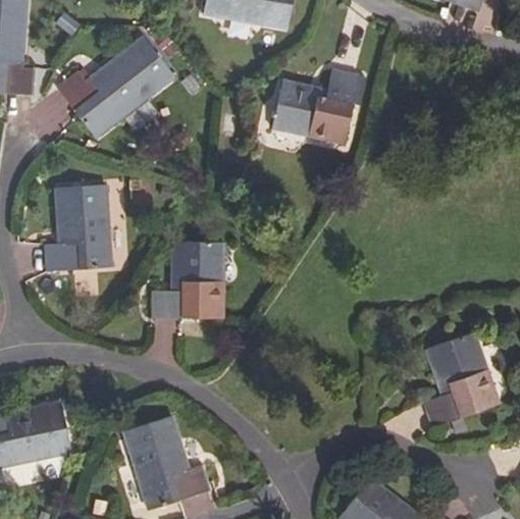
[(0,0),(0,92),(33,95),(35,67),(23,66),(23,61),(14,61),(14,46),(26,46),(28,0),(0,0)]
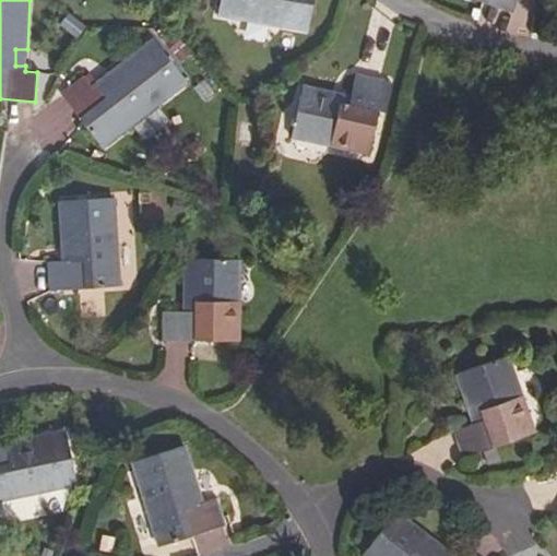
[(220,0),(217,13),(307,28),(311,0),(220,0)]
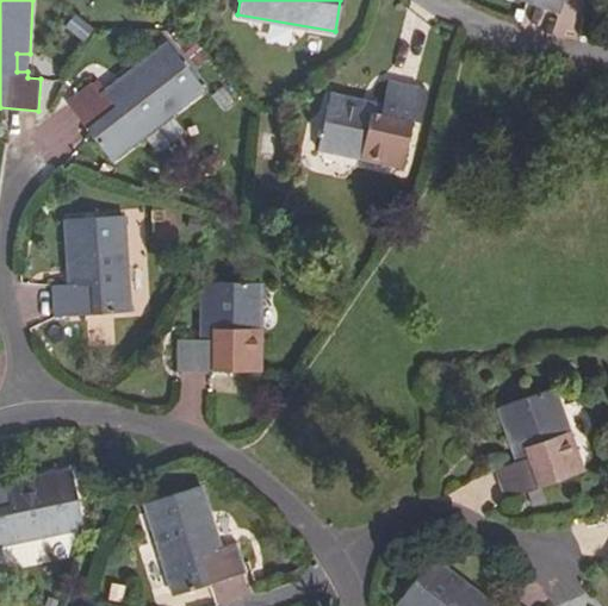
[(529,0),(563,11),(566,0),(529,0)]
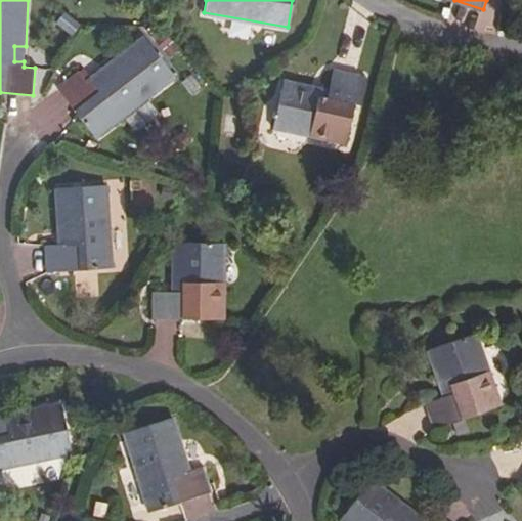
[(81,73),(59,89),(96,136),(176,76),(144,36),(103,67),(110,76),(97,84),(91,77),(87,80),(81,73)]
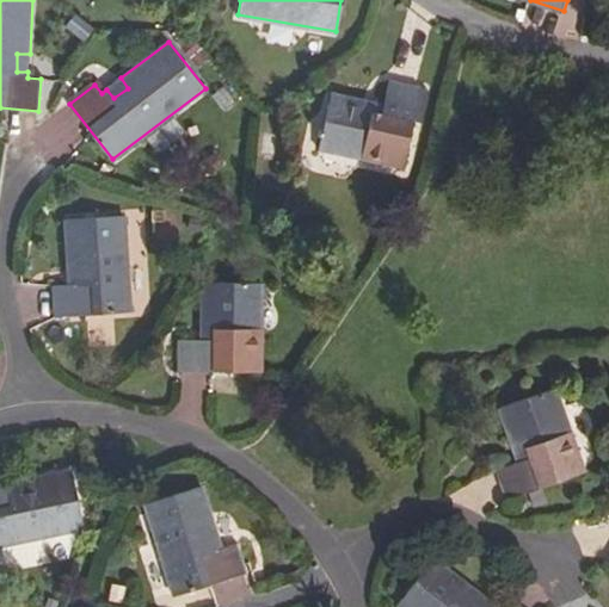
[(387,101),(334,90),(320,147),(404,166),(422,86),(392,79),(387,101)]
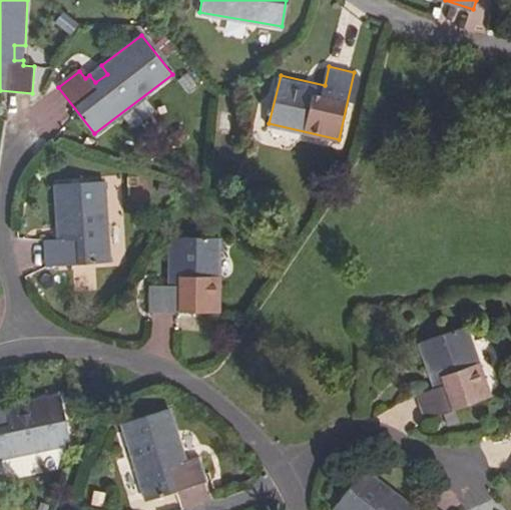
[(111,263),(105,182),(57,184),(59,228),(67,228),(67,240),(48,240),(50,267),(111,263)]
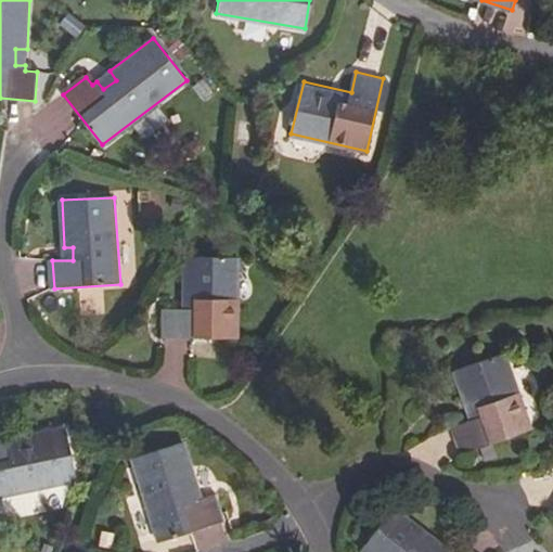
[(169,337),(238,338),(239,258),(188,257),(187,295),(194,295),(194,311),(169,310),(169,337)]
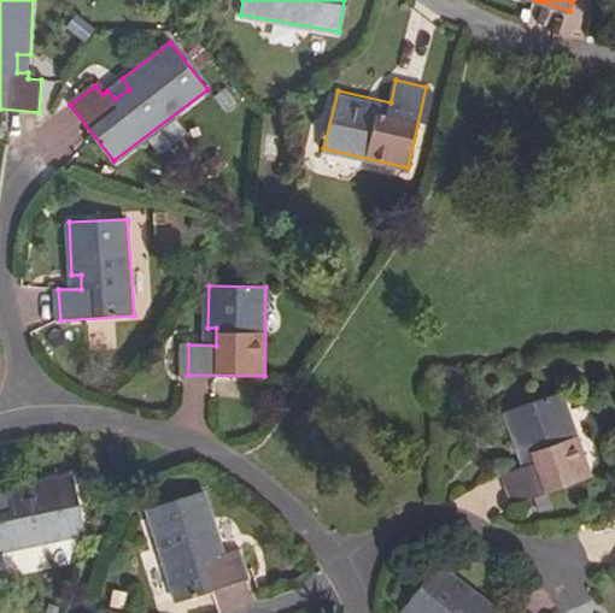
[(590,476),(561,393),(507,412),(521,454),(531,451),(536,464),(505,473),(515,502),(590,476)]
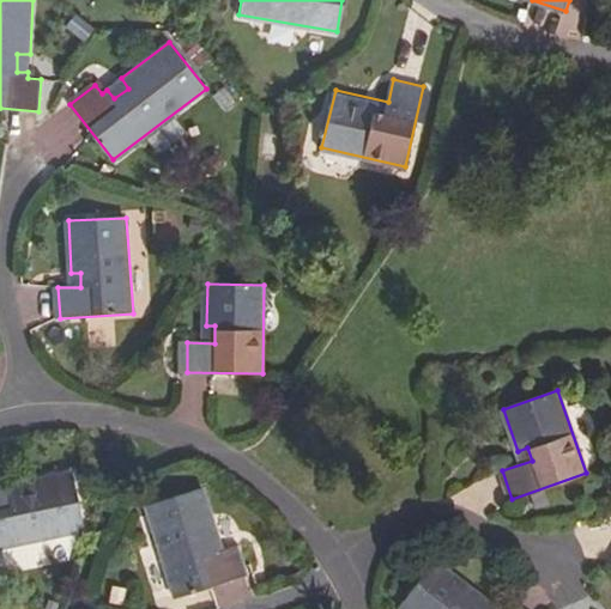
[(5,470),(0,470),(0,546),(84,529),(72,473),(24,482),(26,489),(10,493),(5,470)]
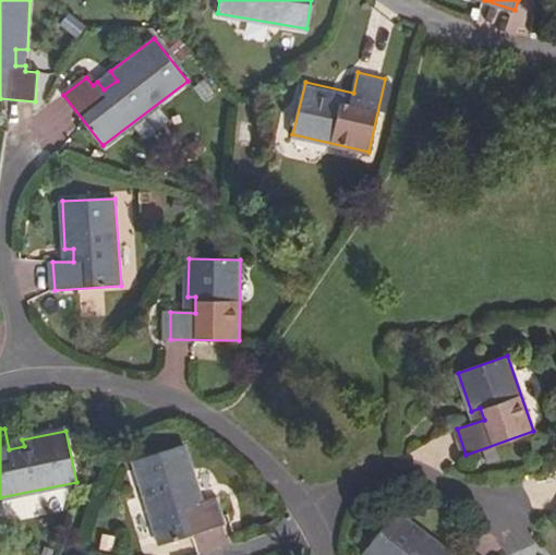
[(184,444),(135,460),(161,544),(225,525),(216,495),(195,502),(192,492),(198,490),(184,444)]
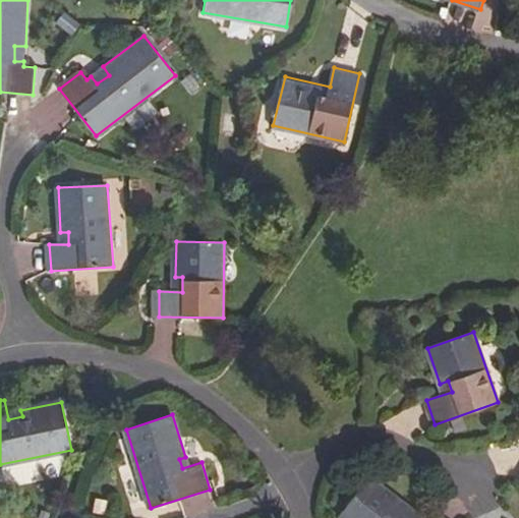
[(412,510),(370,477),(341,517),(443,517),(438,514),(434,517),(411,517),(408,516),(412,510)]
